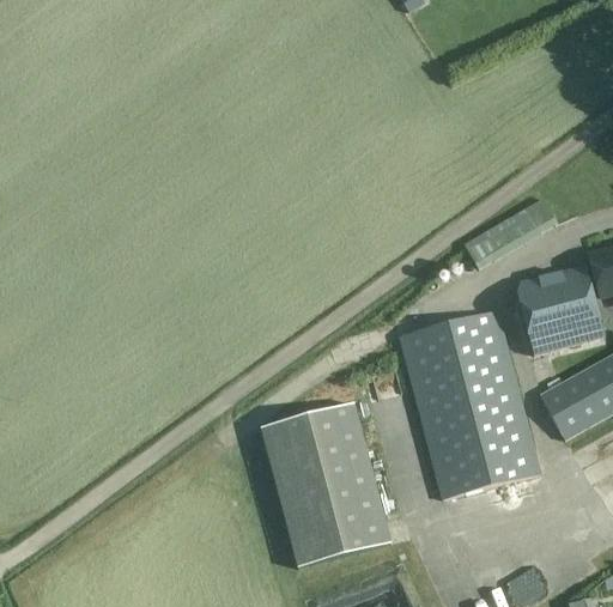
[(542,198),(465,243),(479,267),(557,223),(542,198)]
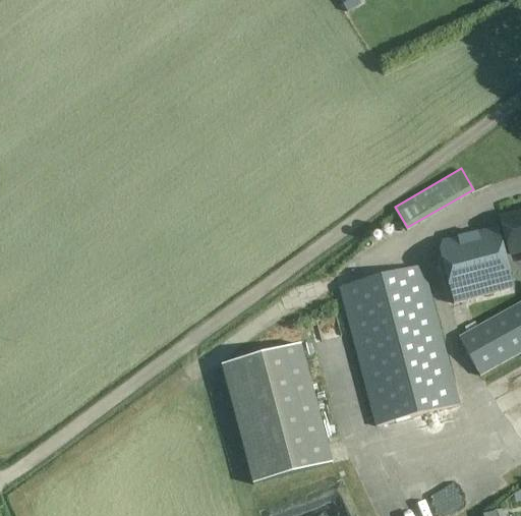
[(520,210),(500,217),(509,251),(520,248),(520,210)]
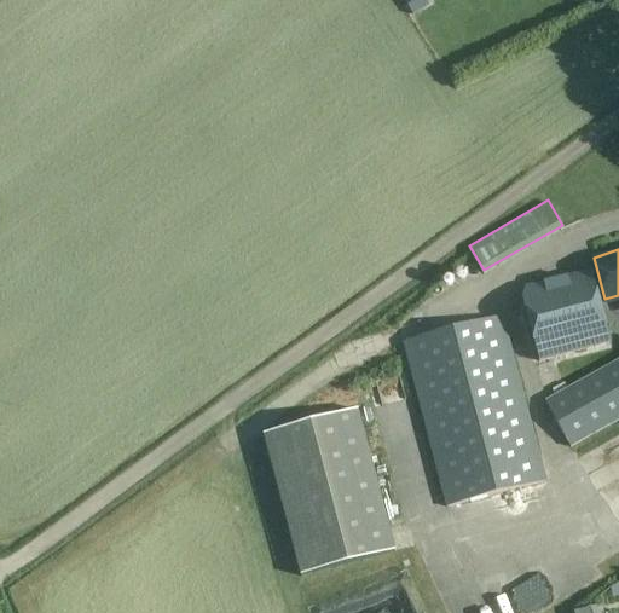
[(524,284),(521,293),(538,357),(611,339),(591,267),(524,284)]
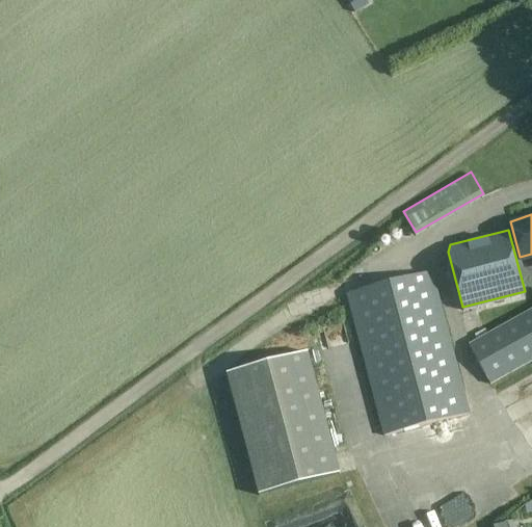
[(431,268),(347,291),(384,432),(469,411),(431,268)]
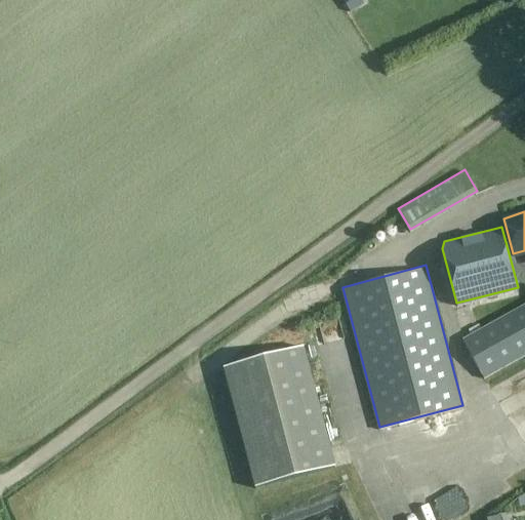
[(524,302),(463,337),(484,375),(524,352),(524,302)]
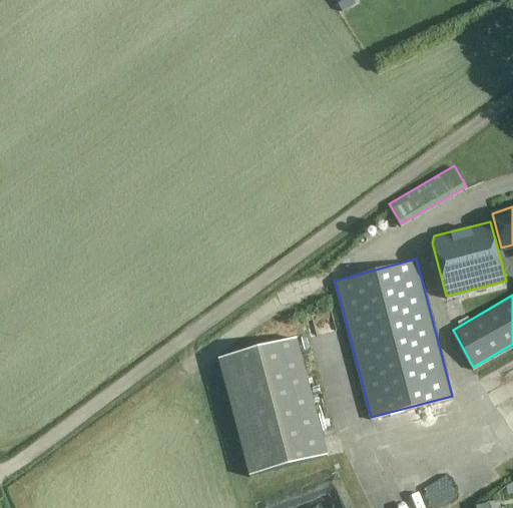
[(218,357),(249,474),(327,454),(297,337),(218,357)]
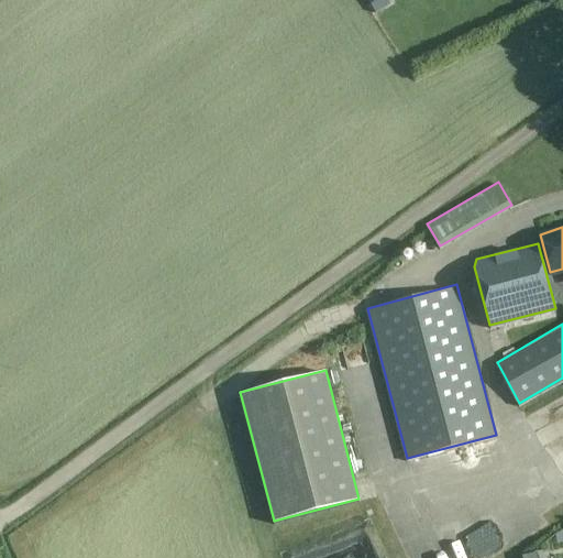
[(562,398),(543,409),(562,449),(562,398)]
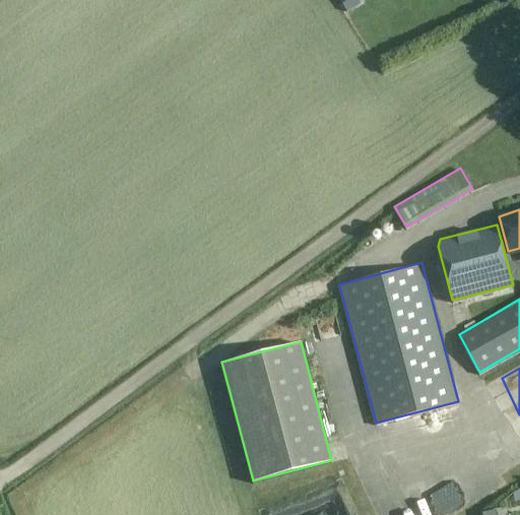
[(456,500),(488,483),(491,488),(512,475),(497,449),(444,478),(456,500)]
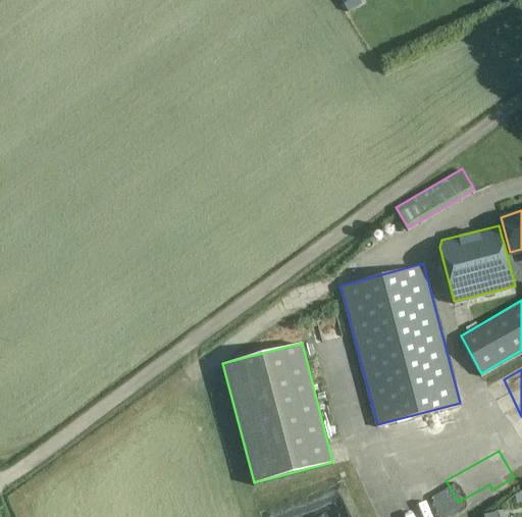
[(506,516),(504,508),(484,513),(485,516),(506,516)]
